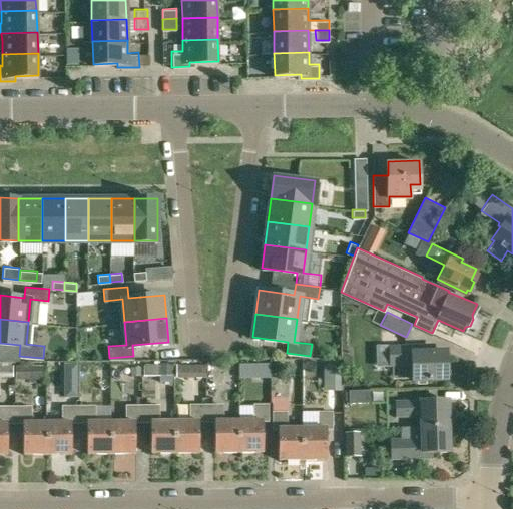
[(316,342),(342,343),(343,321),(316,321),(316,342)]
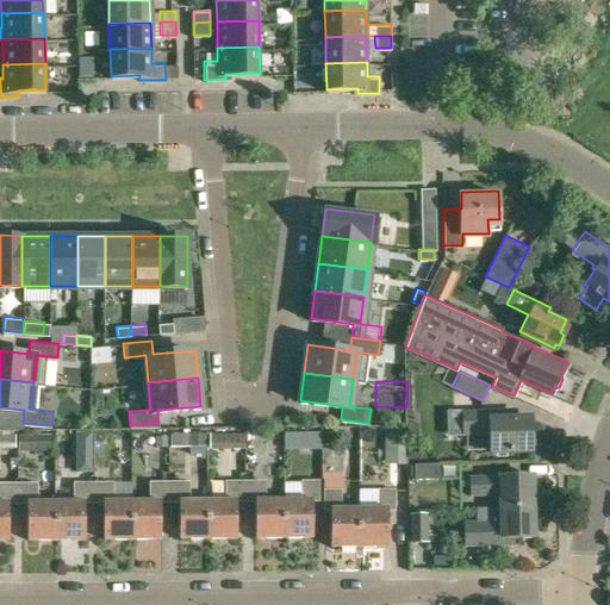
[(490,450),(533,449),(531,416),(517,417),(516,409),(462,411),(464,431),(490,430),(490,450)]
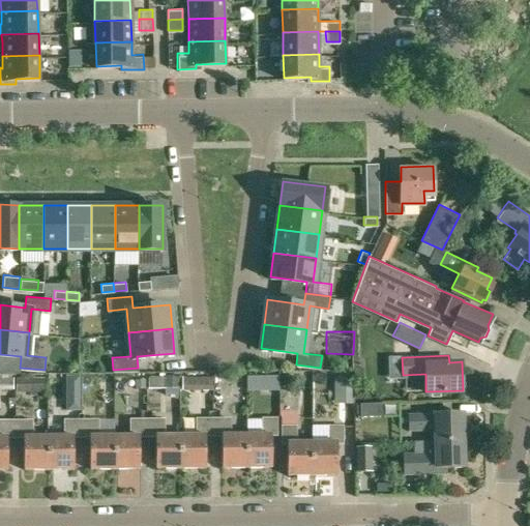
[(94,402),(94,373),(81,374),(82,401),(94,402)]
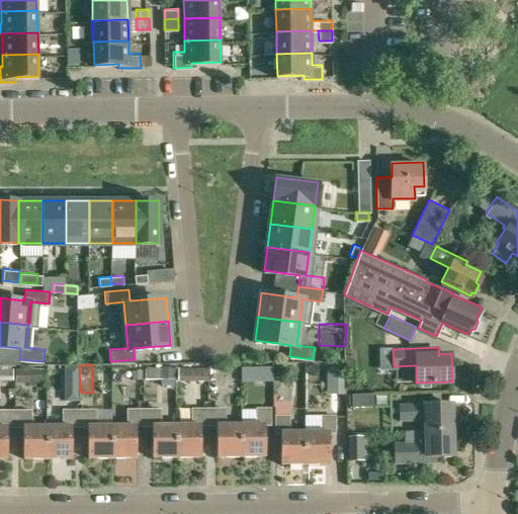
[(272,379),(272,364),(241,364),(241,379),(272,379)]
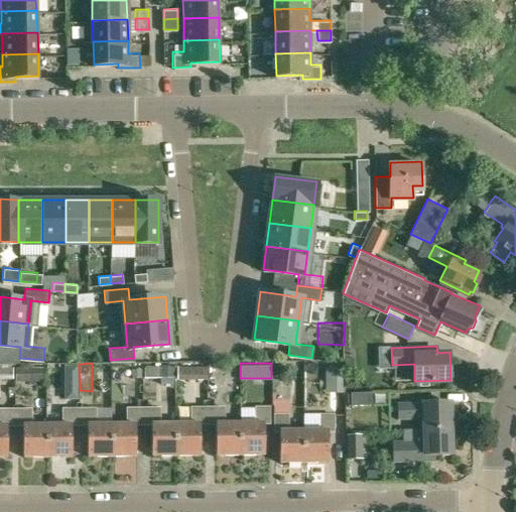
[(331,391),(344,390),(343,363),(330,363),(331,391)]
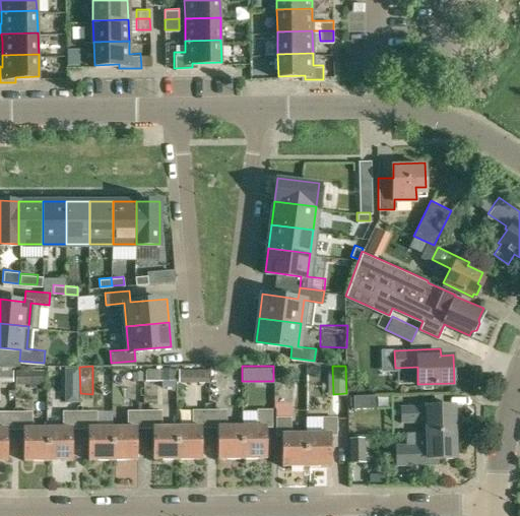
[(114,384),(142,384),(142,367),(113,367),(114,384)]
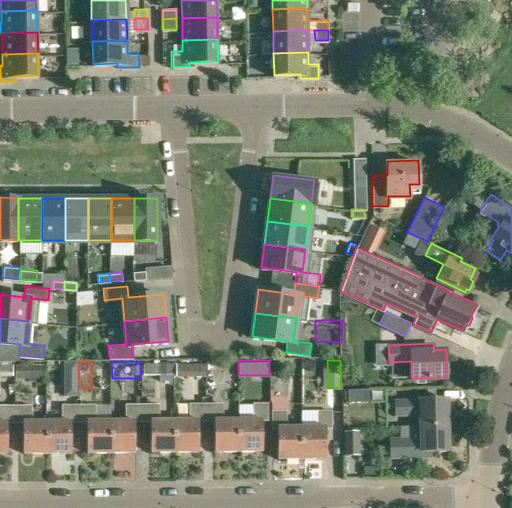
[(207,374),(207,361),(176,361),(176,374),(206,374),(207,374)]
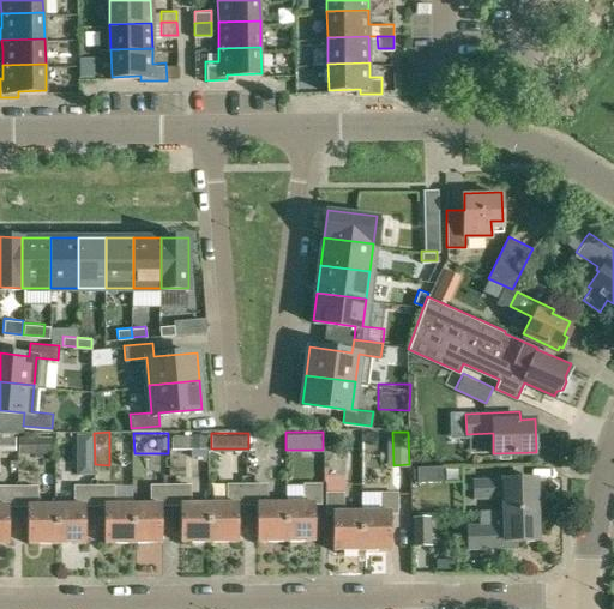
[(18,451),(34,451),(54,451),(53,434),(17,435),(18,451)]
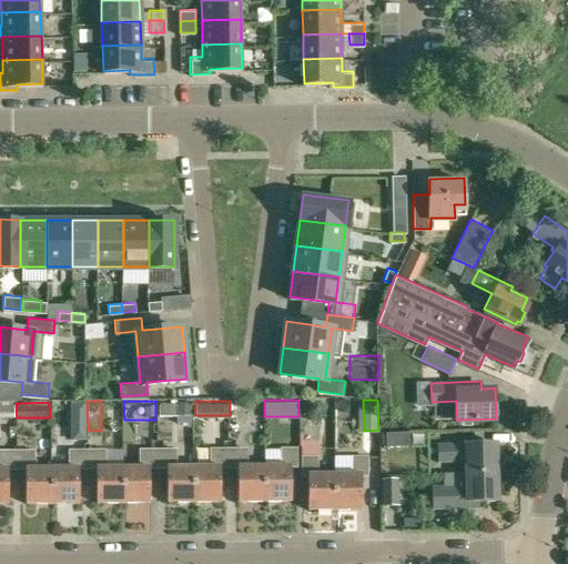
[(13,403),(0,403),(0,414),(13,414),(13,403)]
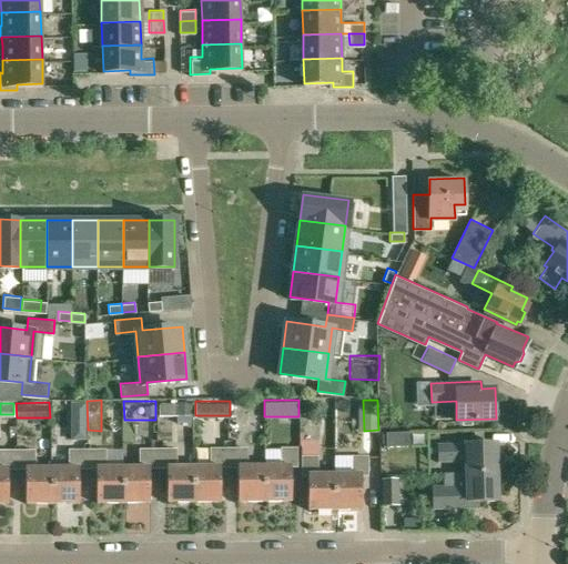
[(409,443),(409,431),(386,432),(386,443),(409,443)]
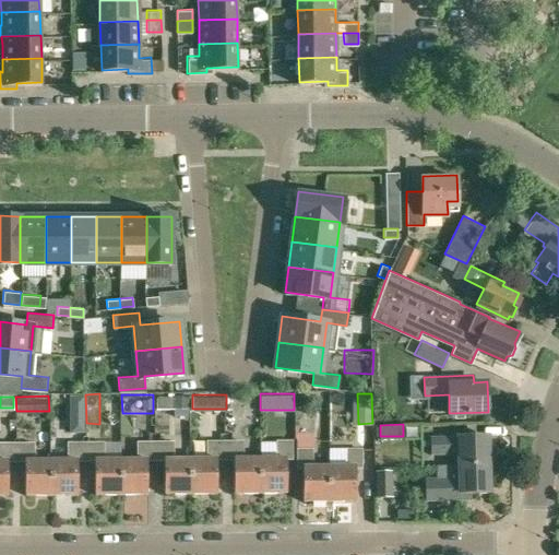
[(460,463),(490,462),(489,433),(430,436),(431,453),(460,452),(460,463)]
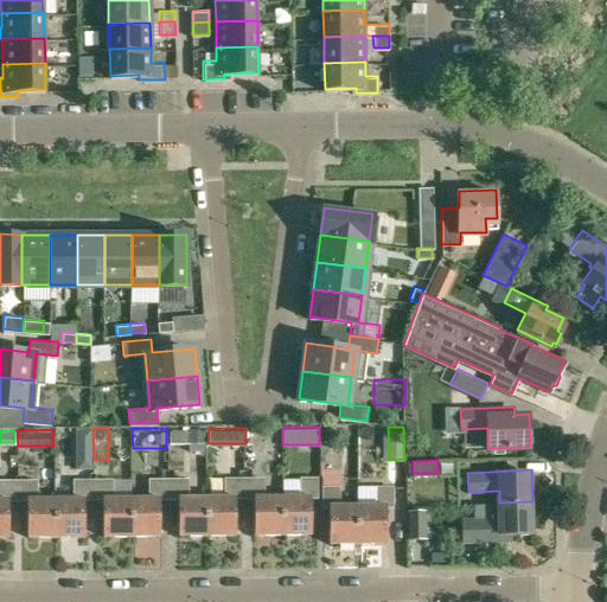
[(225,495),(206,495),(208,533),(235,533),(235,497),(242,495),(242,476),(225,478),(225,495)]
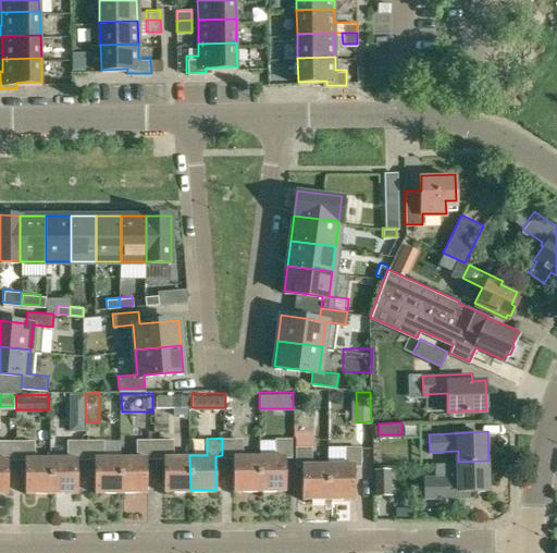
[(260,489),(259,454),(243,454),(243,438),(227,438),(227,455),(233,455),(234,489),(260,489)]
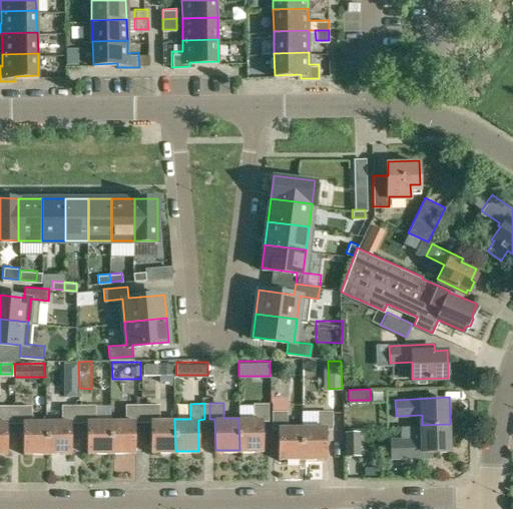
[(238,418),(239,450),(263,450),(263,419),(269,419),(269,403),(253,403),(254,418),(238,418)]
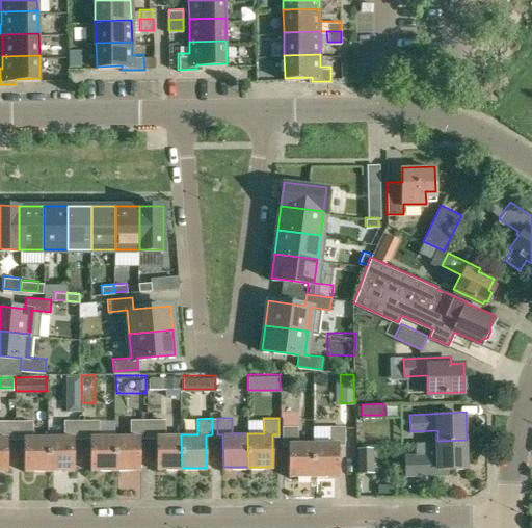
[(115,469),(114,434),(99,436),(99,419),(84,420),(84,437),(90,436),(90,469),(115,469)]
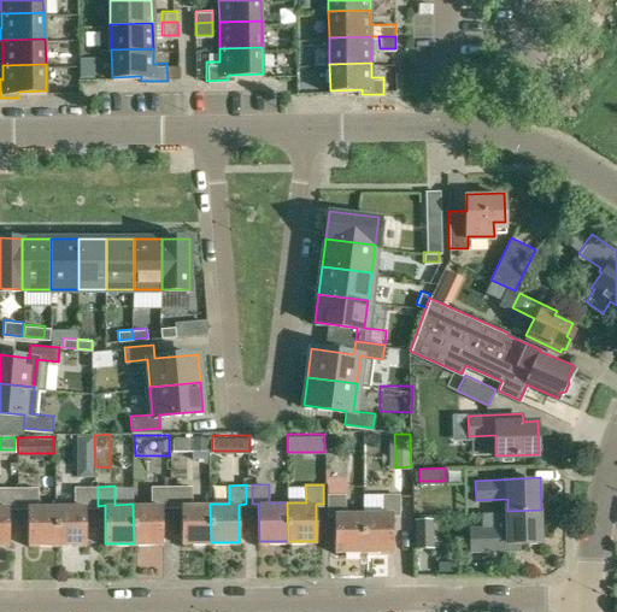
[(152,504),(133,504),(134,543),(163,542),(162,505),(170,505),(170,486),(152,486),(152,504)]
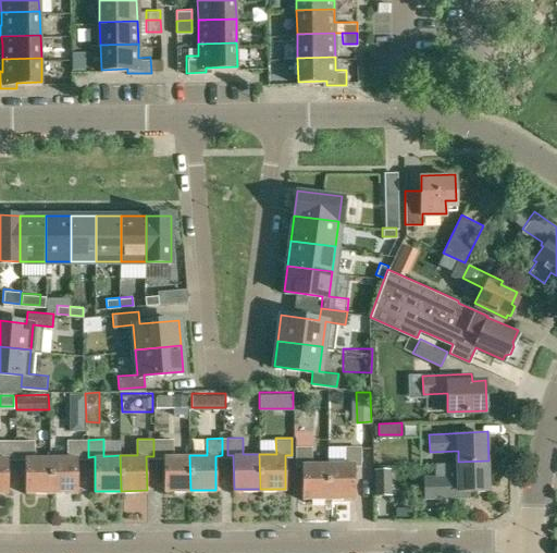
[(190,490),(189,455),(173,455),(173,439),(157,439),(157,456),(164,456),(164,490),(190,490)]
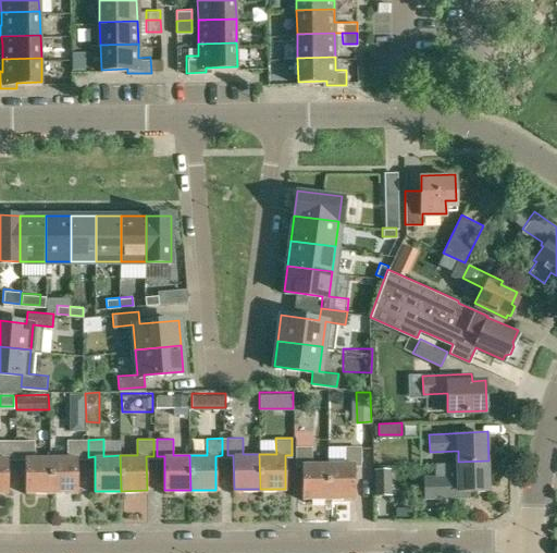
[(0,491),(9,492),(8,458),(14,458),(14,440),(0,440),(0,491)]
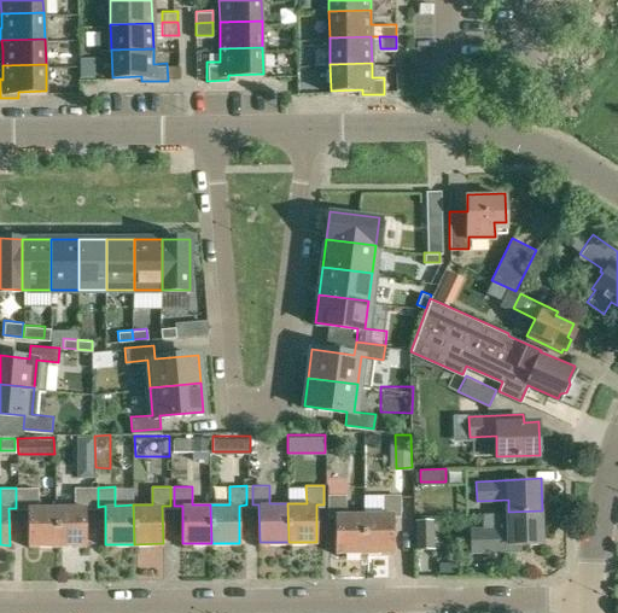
[(75,507),(57,507),(58,544),(87,544),(86,507),(93,507),(93,488),(75,488),(75,507)]
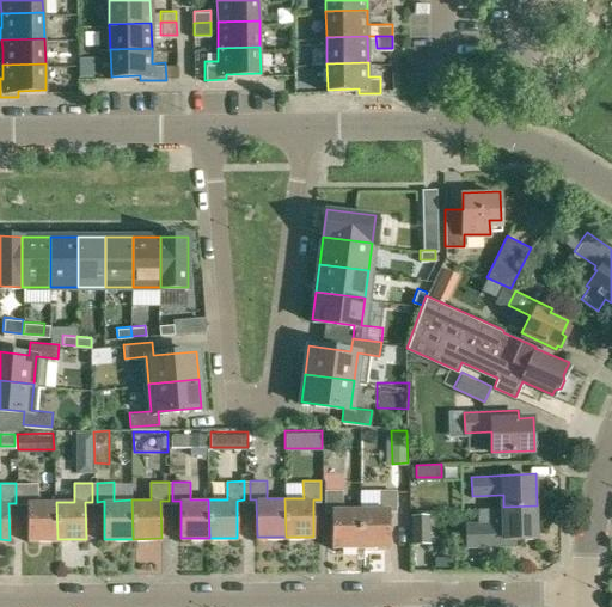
[(57,539),(56,502),(36,502),(36,484),(20,484),(20,502),(28,502),(28,540),(57,539)]
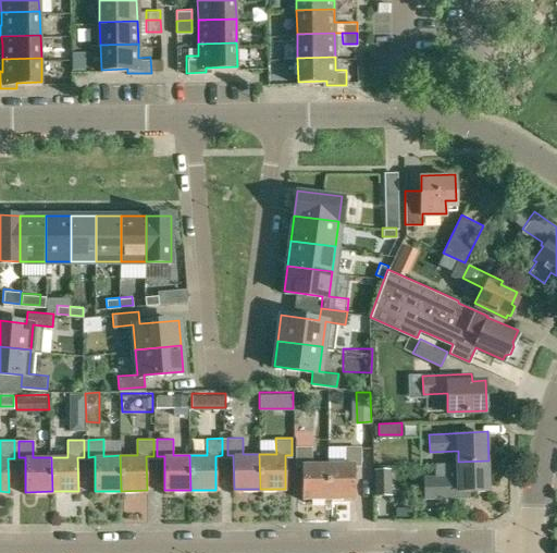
[(329,498),(329,463),(312,463),(311,446),(296,446),(296,464),(302,464),(304,499),(329,498)]
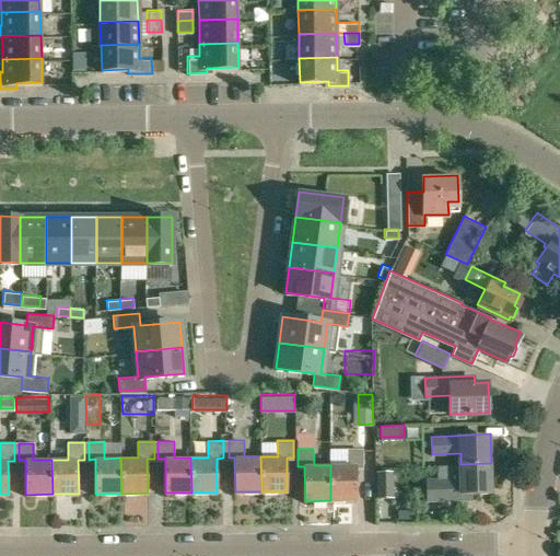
[(330,465),(330,500),(356,500),(356,466),(363,466),(363,449),(347,449),(347,465),(330,465)]
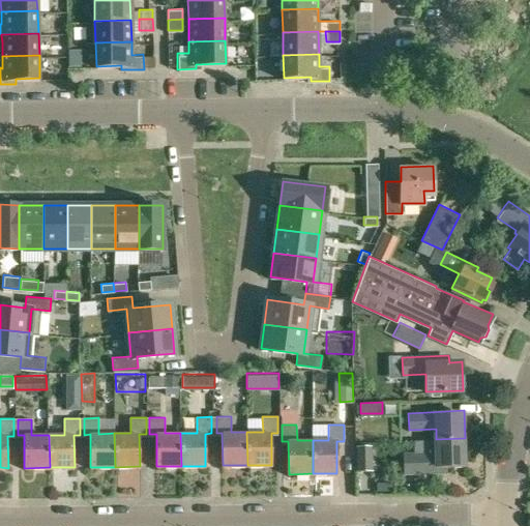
[(465,438),(436,439),(436,451),(404,454),(405,473),(443,472),(443,466),(466,465),(465,438)]
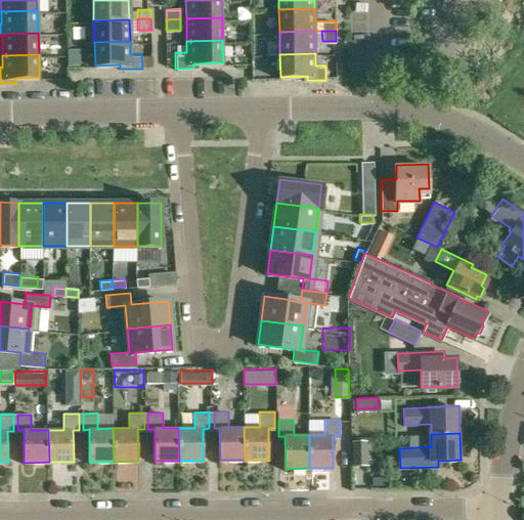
[(353,464),(367,464),(366,439),(352,439),(353,464)]
